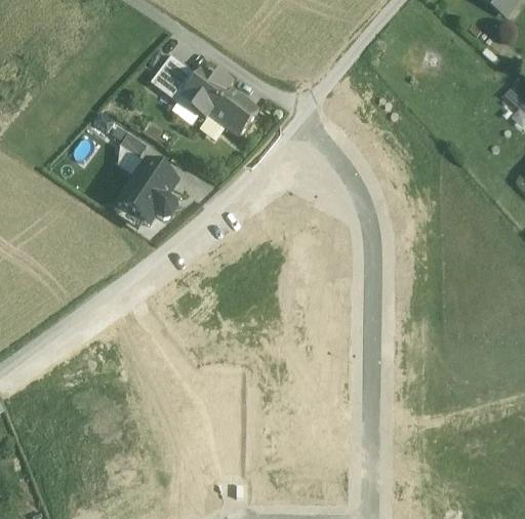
[(491,0),(507,11),(515,0),(491,0)]
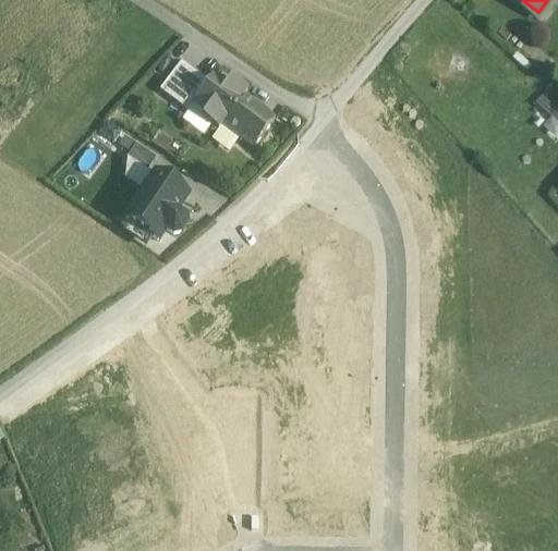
[(208,77),(181,57),(159,86),(187,108),(193,100),(192,99),(208,77)]
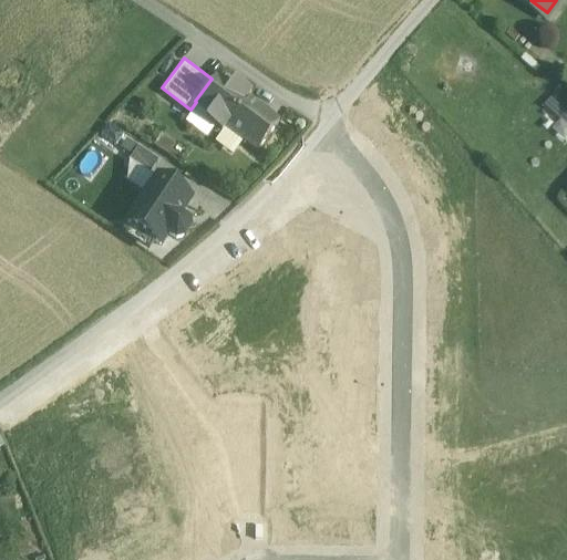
[(232,81),(218,71),(212,79),(195,101),(196,102),(208,111),(205,116),(222,128),(225,123),(247,93),(250,89),(235,76),(232,81)]
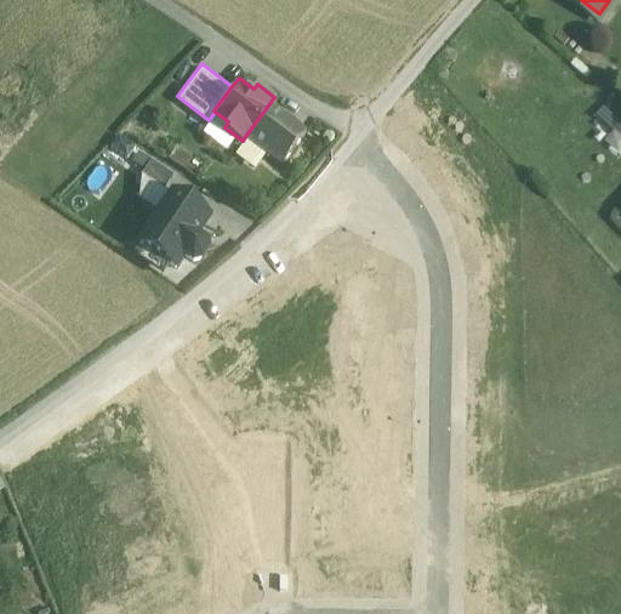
[(306,128),(271,102),(246,135),(280,160),(306,128)]
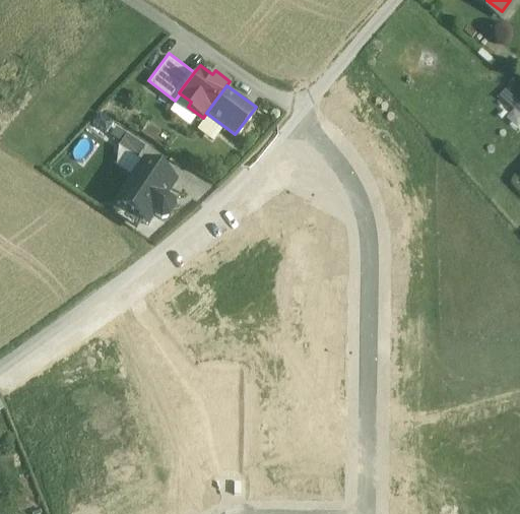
[(144,143),(126,131),(118,143),(137,155),(144,143)]
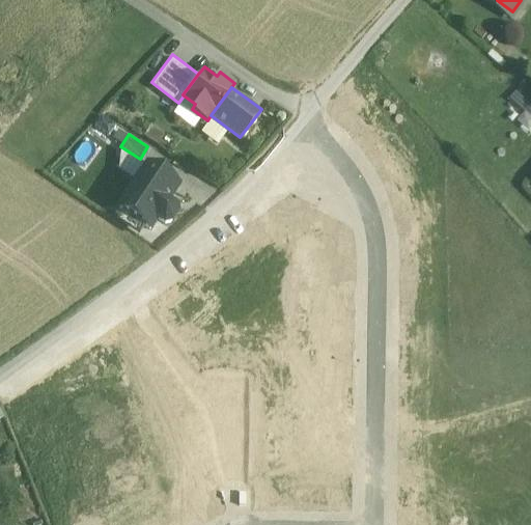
[(147,161),(118,204),(149,224),(157,214),(165,219),(170,218),(175,209),(174,203),(167,198),(177,182),(147,161)]
